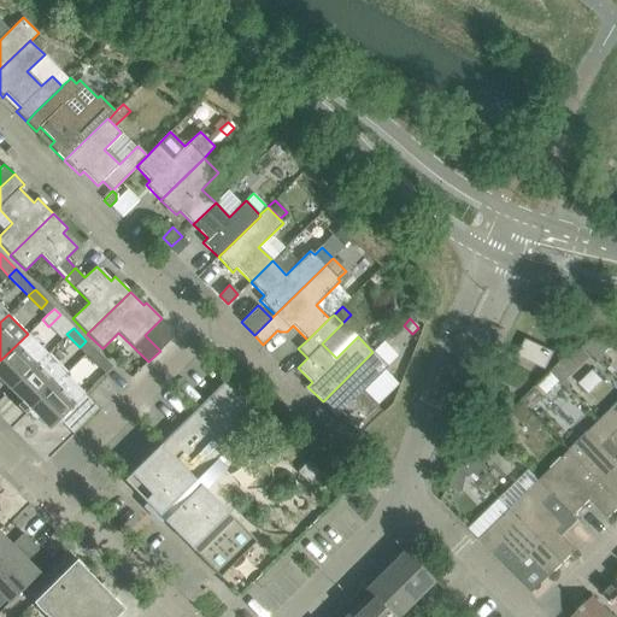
[(28,334),(0,360),(0,378),(11,391),(47,353),(28,334)]
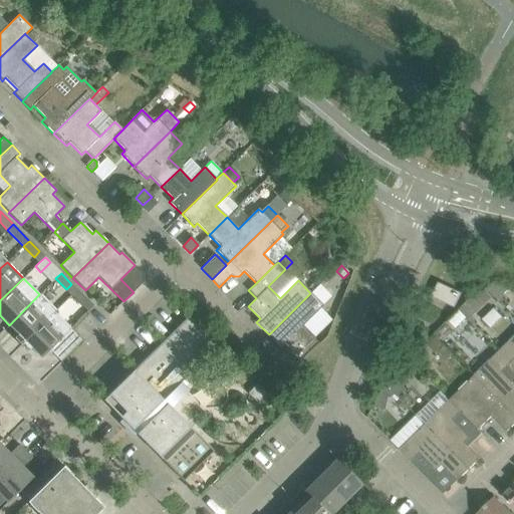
[(493,282),(485,290),(486,291),(493,298),(496,301),(510,287),(493,282)]
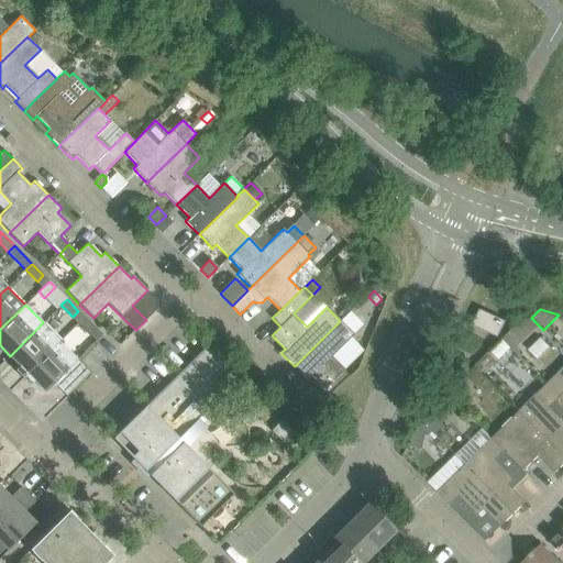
[(481,310),(473,326),(497,338),(505,321),(481,310)]
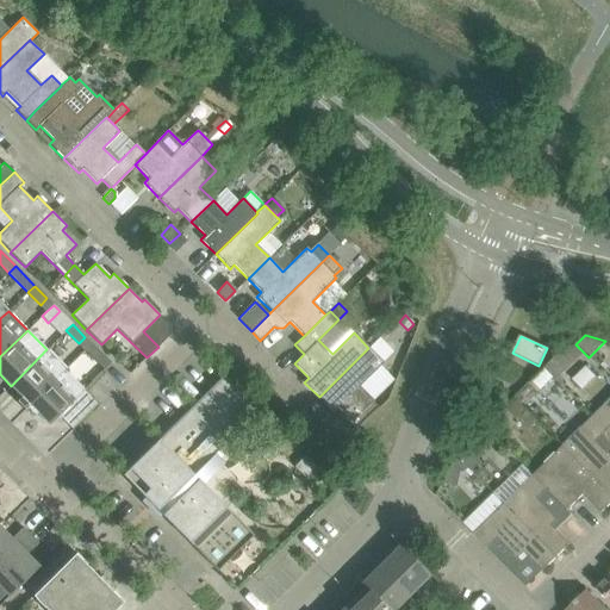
[(104,369),(110,363),(91,344),(85,350),(104,369)]
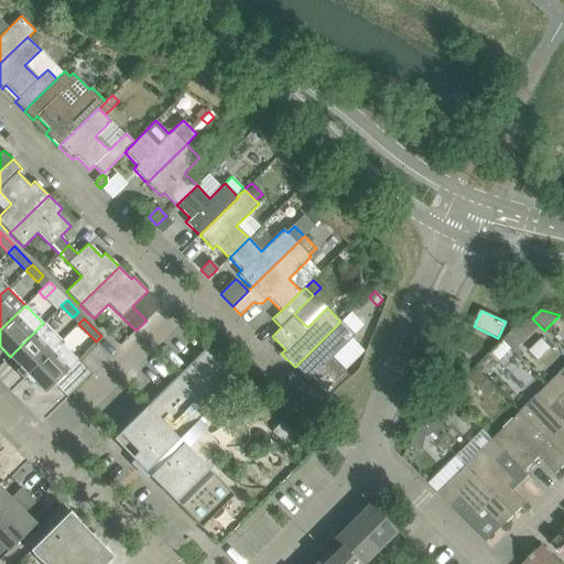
[(533,320),(525,327),(533,335),(541,327),(533,320)]
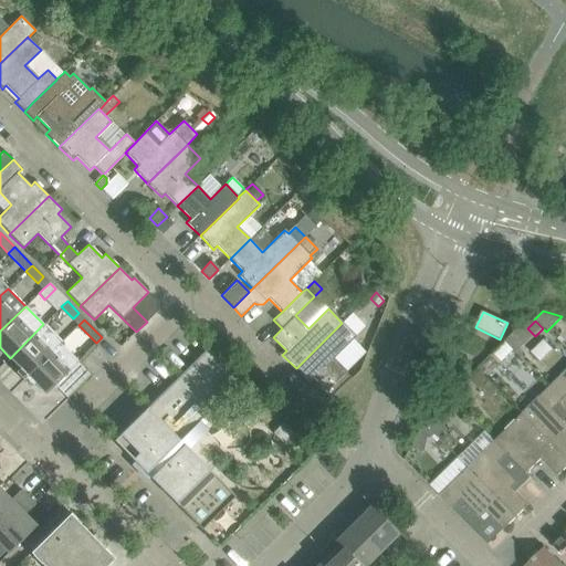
[(342,323),(296,368),(310,383),(313,378),(326,391),(346,371),(334,358),(356,337),(342,323)]
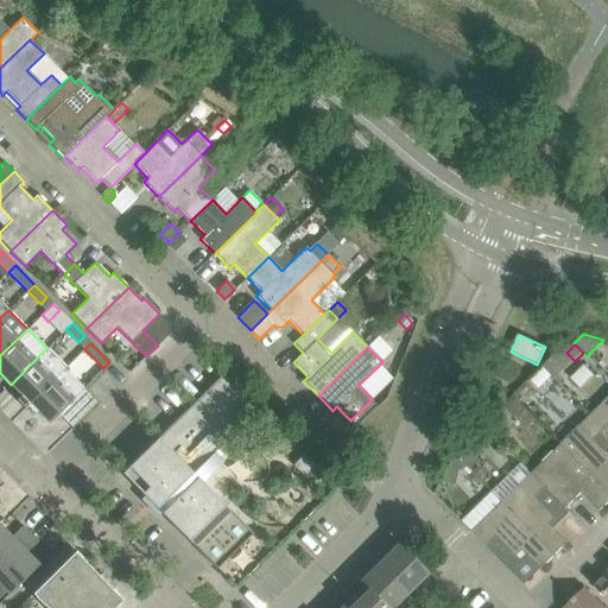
[(17,400),(25,409),(55,379),(64,369),(65,368),(46,348),(11,385),(21,396),(17,400)]
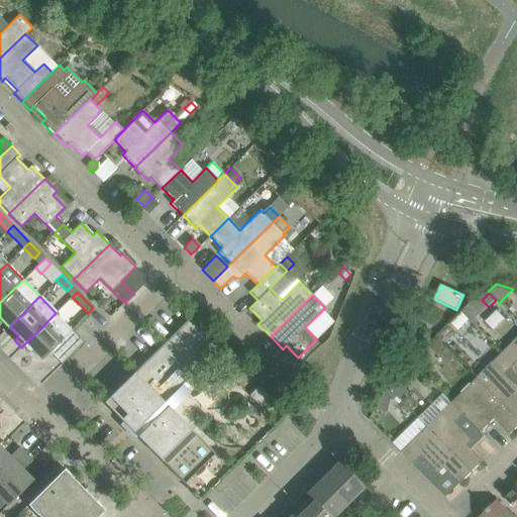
[(472,323),(481,315),(470,304),(461,312),(472,323)]
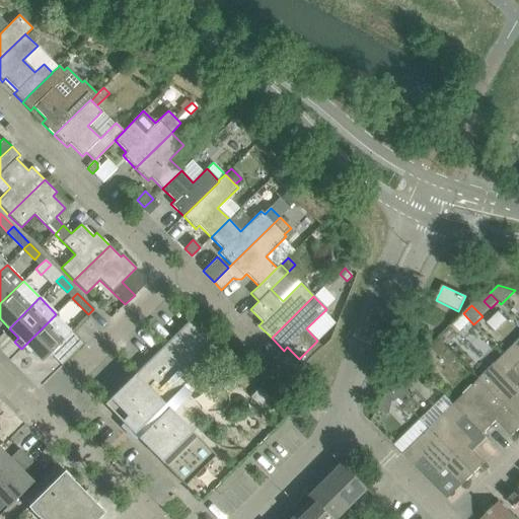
[(47,323),(21,349),(27,356),(31,352),(42,362),(50,354),(61,365),(82,344),(55,315),(47,323)]
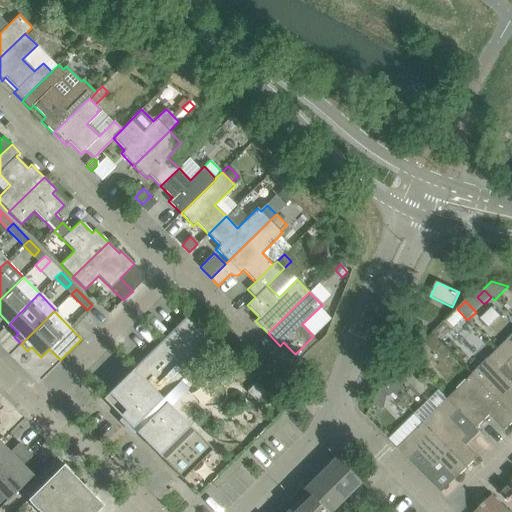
[(182,479),(212,449),(170,406),(186,391),(178,383),(217,344),(188,314),(103,399),(182,479)]
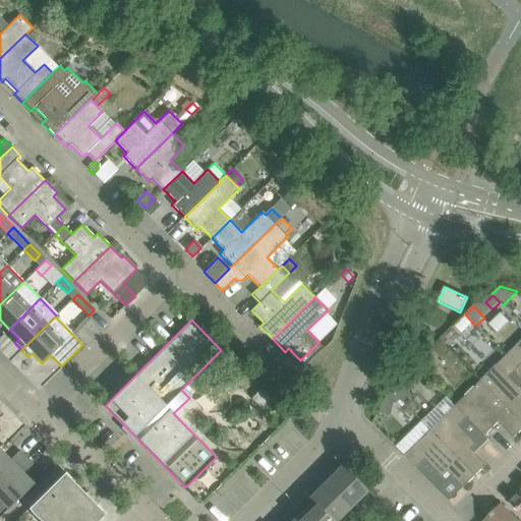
[(452,328),(441,339),(449,348),(461,337),(452,328)]
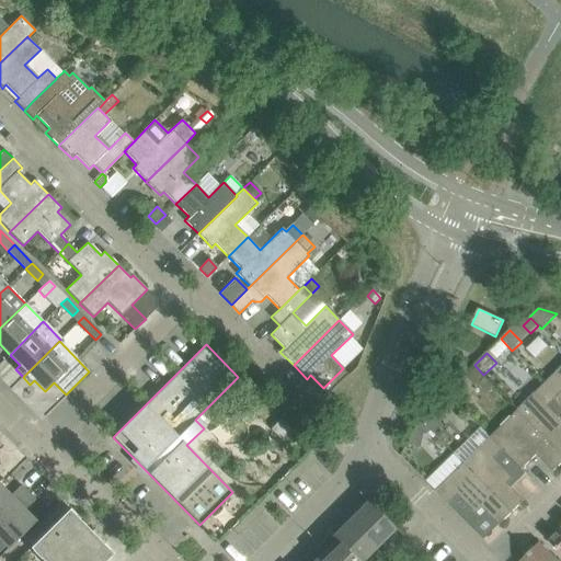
[(461,371),(466,362),(456,357),(451,367),(461,371)]
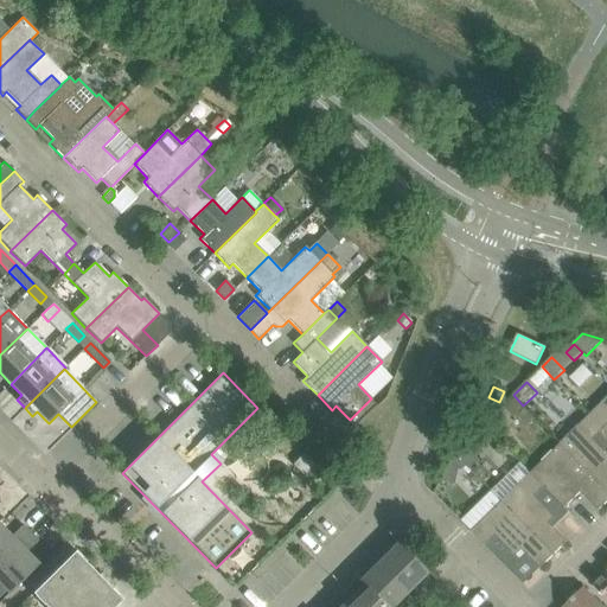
[(606,396),(589,415),(606,433),(606,396)]
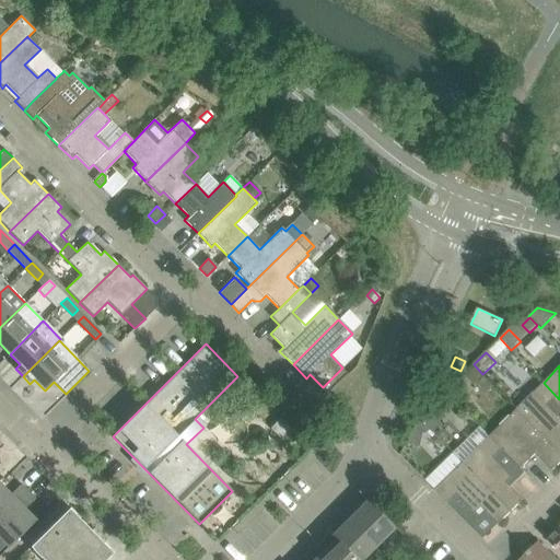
[(466,375),(475,384),(483,376),(475,366),(466,375)]
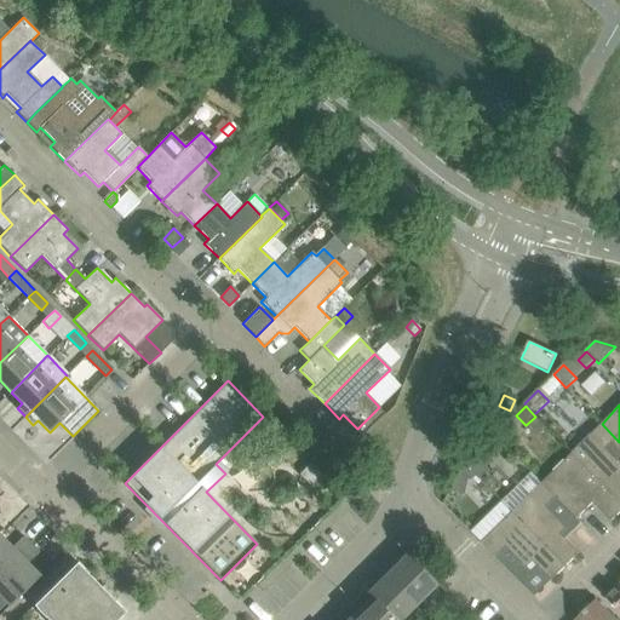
[(546,426),(535,417),(526,425),(537,436),(546,426)]
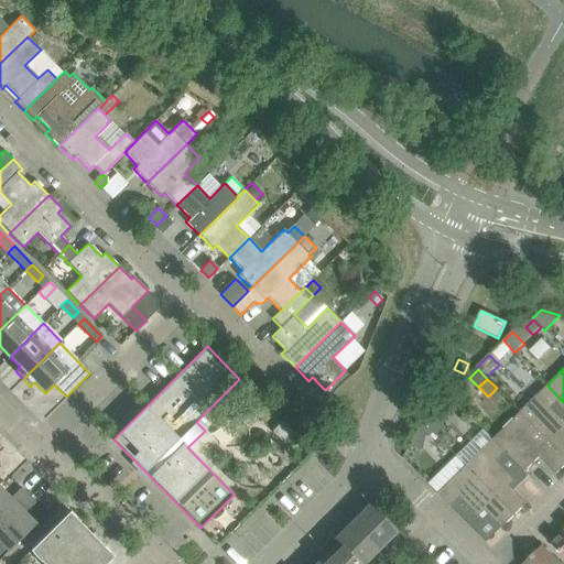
[(548,386),(520,412),(563,456),(563,402),(548,386)]
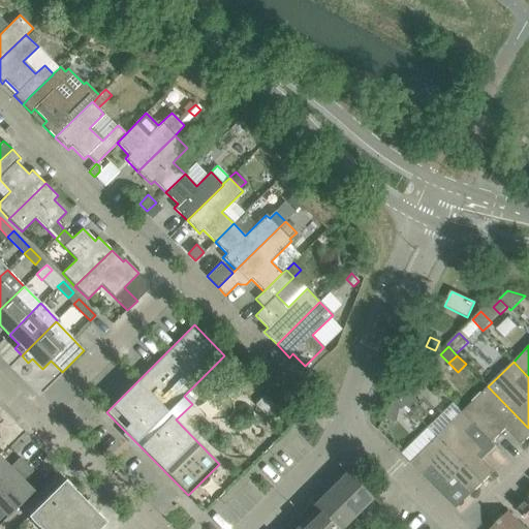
[(522,445),(528,437),(528,428),(488,386),(462,412),(492,442),(505,429),(522,445)]
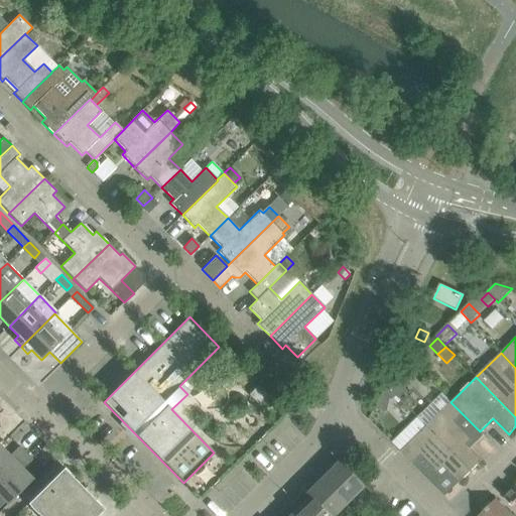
[(386,386),(381,396),(390,398),(394,398),(396,395),(391,390),(387,385),(386,386)]
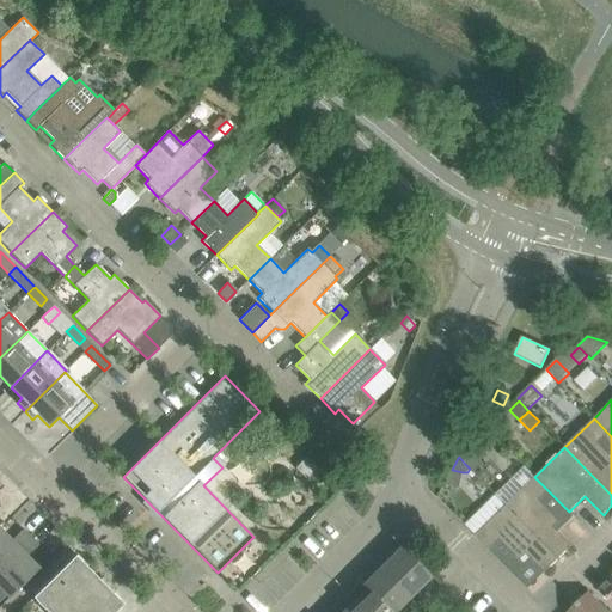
[(305,458),(294,469),(308,483),(319,473),(319,472),(305,458)]
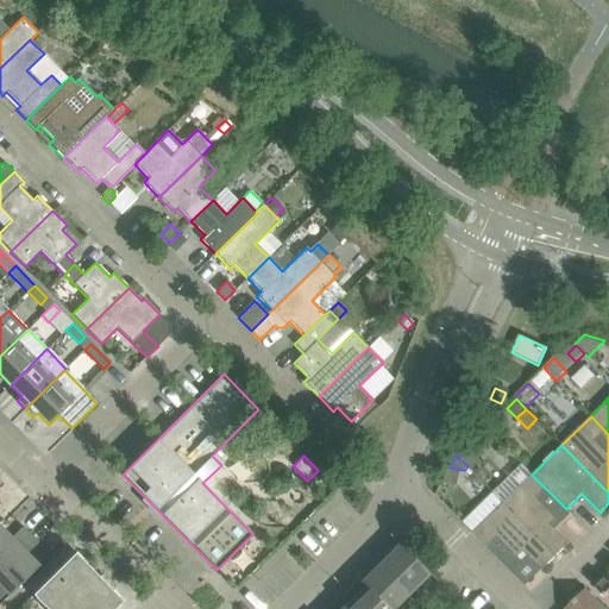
[(532,475),(503,503),(556,557),(569,542),(551,525),(557,519),(562,523),(571,514),(566,509),(532,475)]
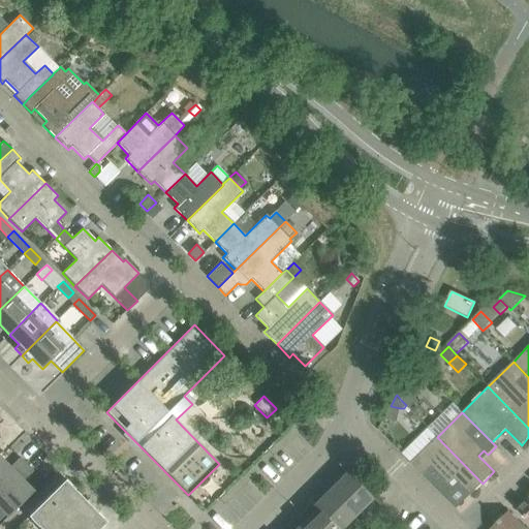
[(426,426),(400,452),(410,463),(445,498),(455,489),(453,487),(449,485),(457,477),(460,480),(458,483),(470,495),(483,484),(437,437),(426,426)]
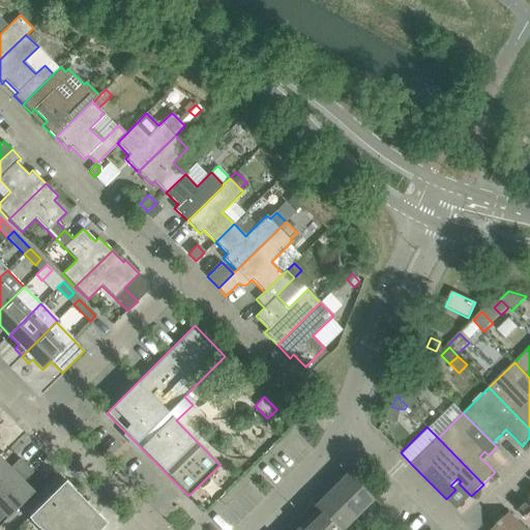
[(9,468),(0,459),(0,492),(27,466),(20,459),(9,468)]
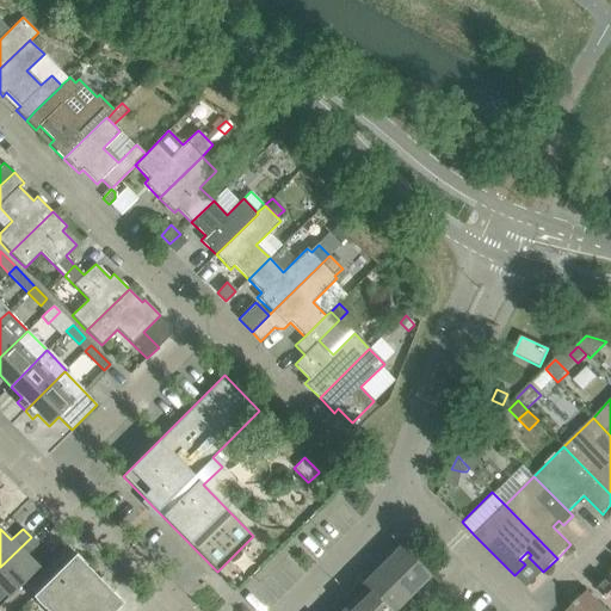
[(38,544),(31,537),(0,567),(0,588),(8,598),(38,568),(26,556),(38,544)]
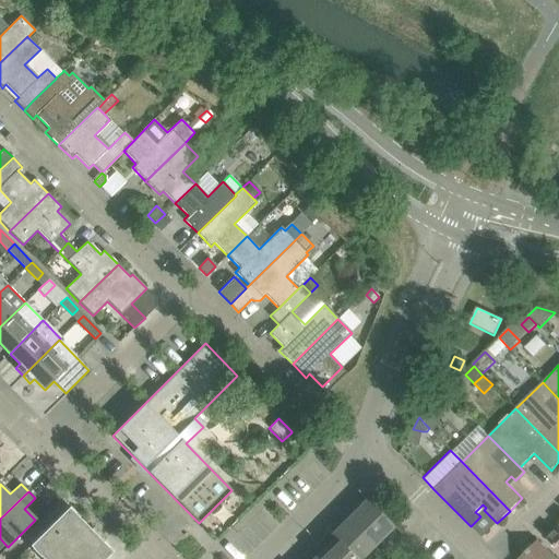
[(367,499),(348,518),(376,545),(393,527),(367,499)]
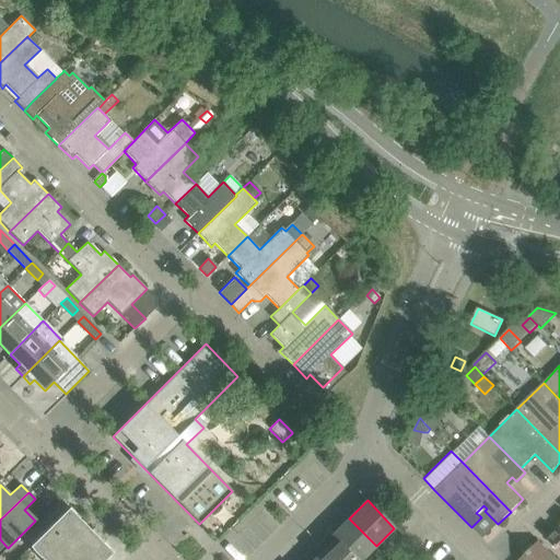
[(104,559),(108,557),(100,547),(103,544),(78,518),(73,522),(65,512),(34,543),(51,559),(104,559)]
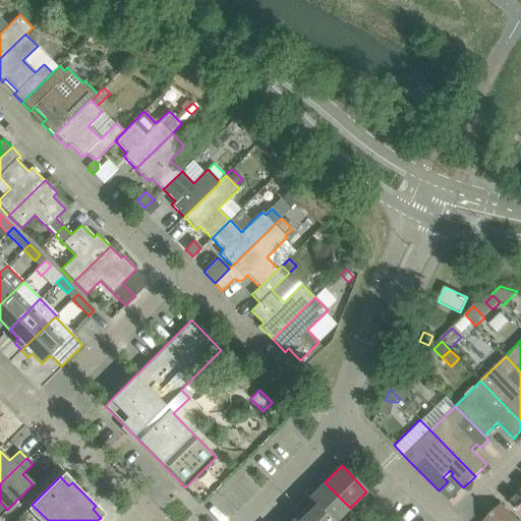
[(331,520),(336,520),(350,508),(325,482),(307,500),(310,503),(331,520)]
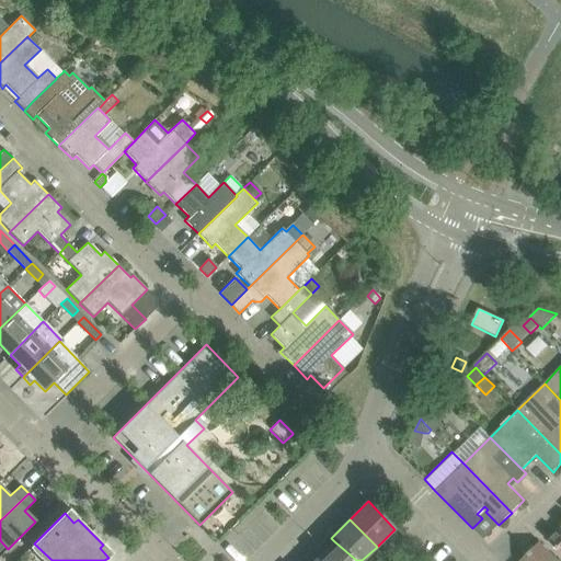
[(560,526),(547,540),(560,553),(560,526)]
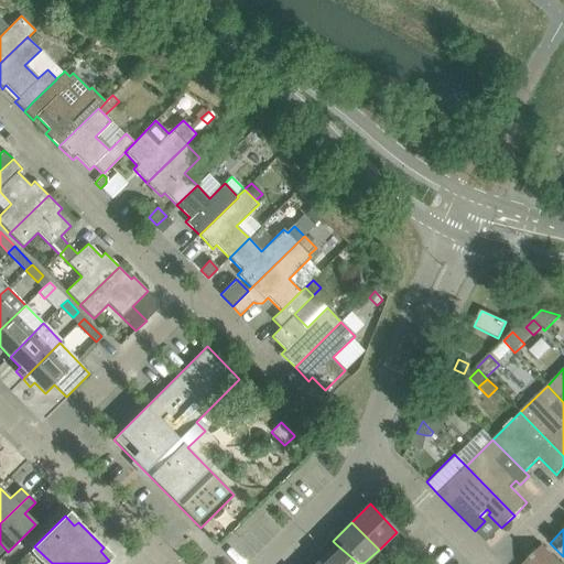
[(358,563),(336,544),(317,562),(317,563),(315,563),(358,563)]
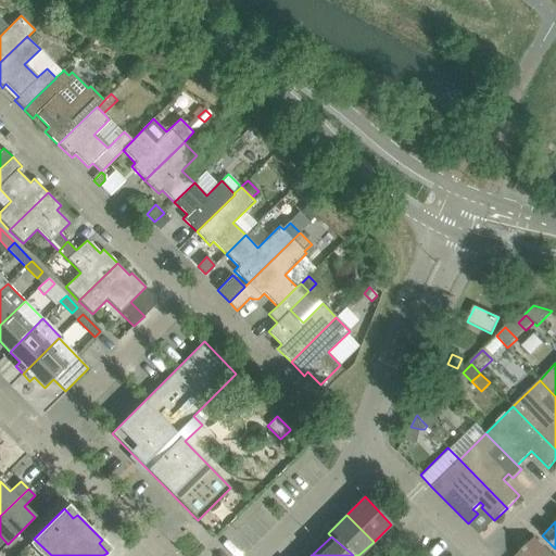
[(551,555),(533,539),(515,555),(551,555)]
